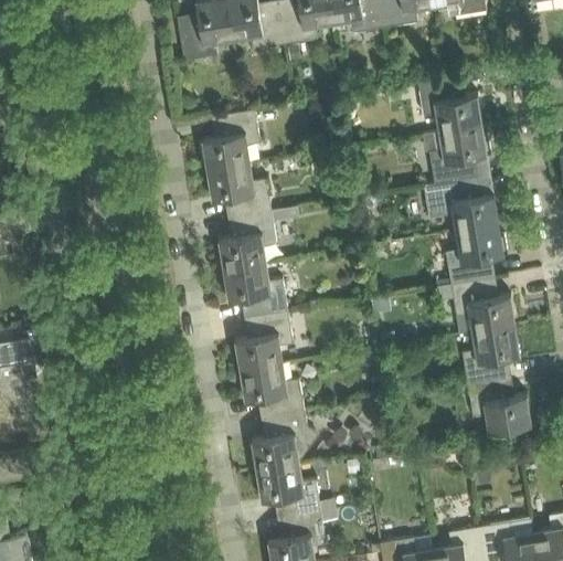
[(178,17),(176,17),(183,61),(205,57),(216,55),(214,42),(232,39),(225,0),(209,0),(197,2),(195,0),(194,1),(198,16),(198,19),(191,20),(191,17),(178,19),(178,17)]
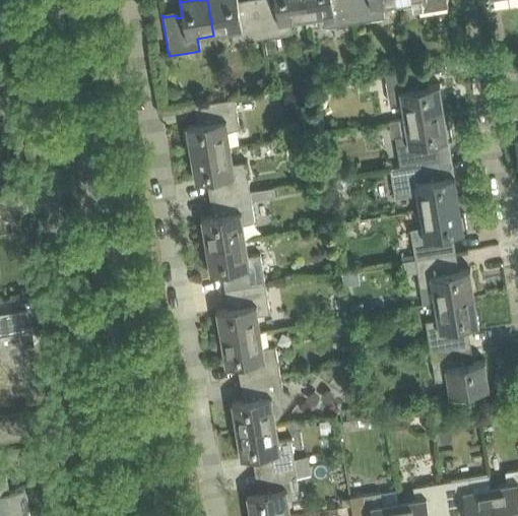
[(207,0),(213,36),(230,34),(232,45),(262,41),(255,2),(243,4),(244,7),(238,8),(238,5),(236,0),(207,0)]
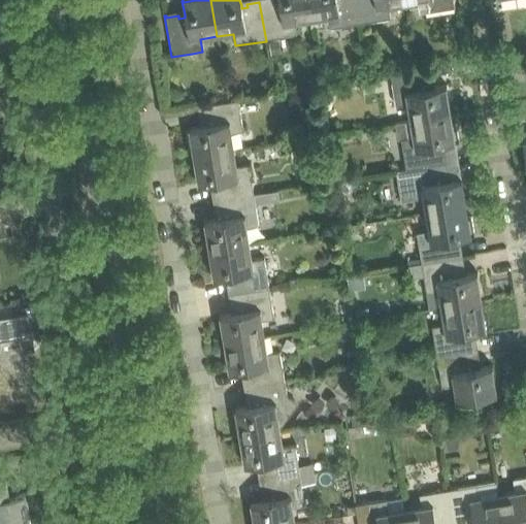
[(272,0),(259,2),(266,41),(295,36),(293,23),(310,20),(306,0),(277,0),(278,2),(272,3),(272,0)]
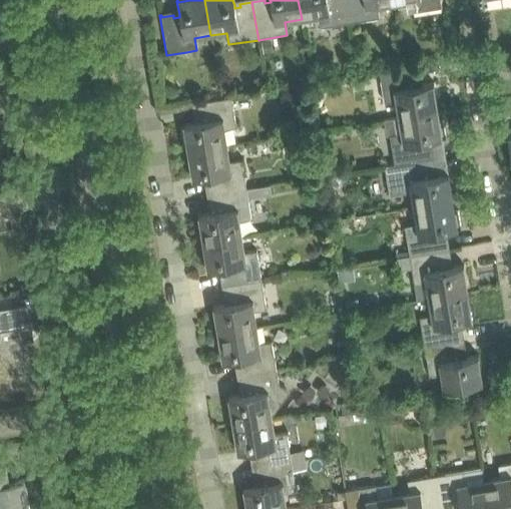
[(298,0),(302,19),(318,17),(320,29),(349,24),(345,0),(298,0)]
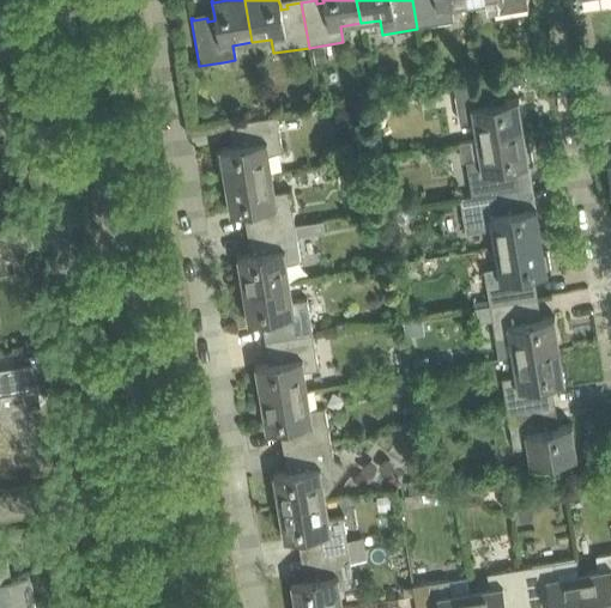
[(412,0),(417,29),(453,24),(451,10),(470,6),(467,0),(412,0)]
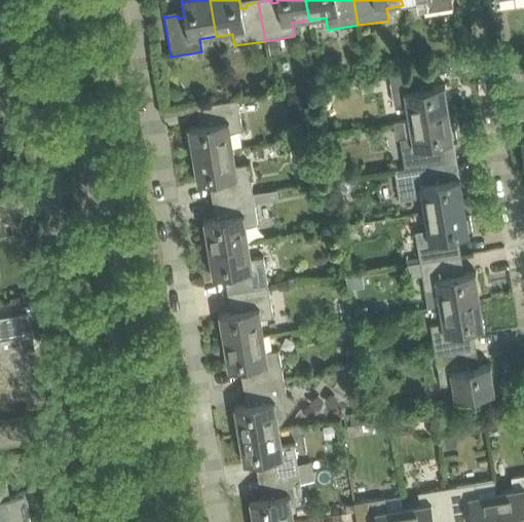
[(401,0),(403,5),(418,3),(420,15),(432,13),(452,10),(450,0),(401,0)]
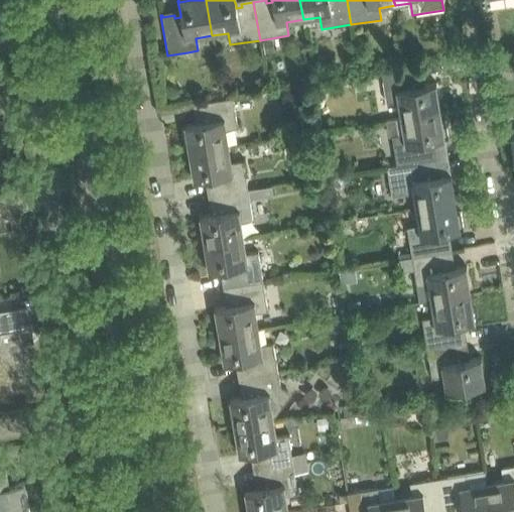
[(263,56),(273,54),(271,42),(261,44),(263,56)]
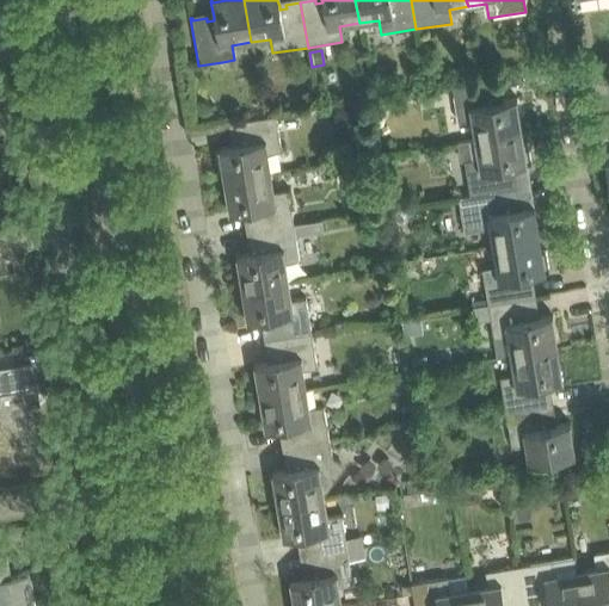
[(595,60),(578,62),(580,80),(597,76),(595,60)]
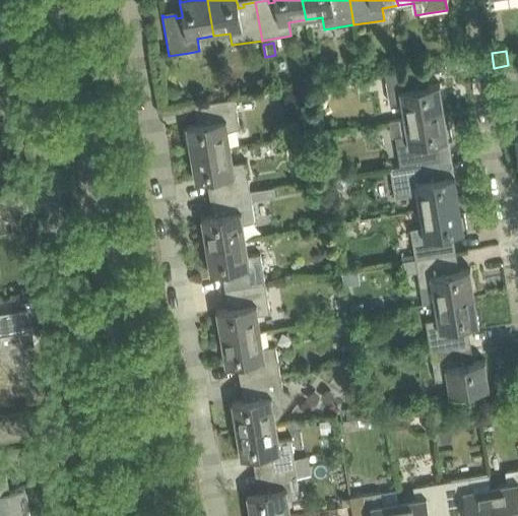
[(425,89),(422,71),(424,71),(424,69),(404,73),(384,76),(388,107),(401,105),(403,121),(442,115),(438,87),(439,87),(439,86),(425,89)]
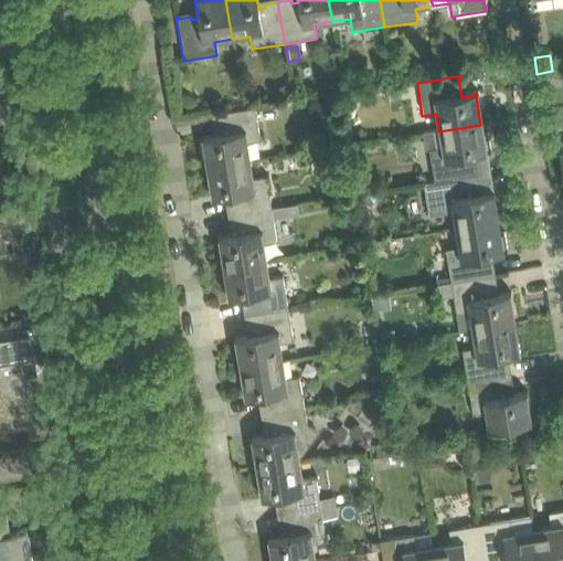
[(330,97),(320,98),(322,112),(336,109),(333,97),(330,97)]
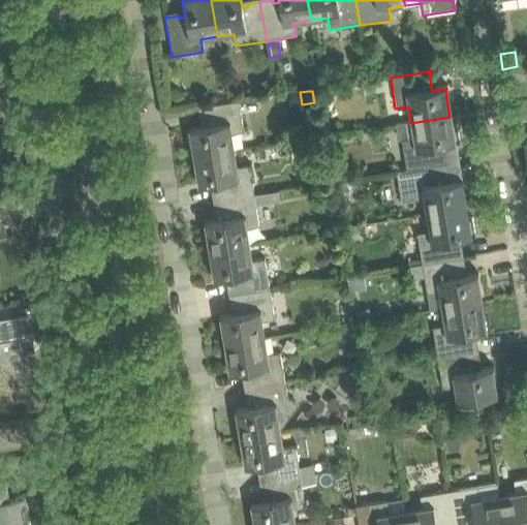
[(244,134),(239,101),(196,109),(196,110),(199,110),(203,127),(188,130),(188,131),(189,130),(194,158),(234,152),(231,136),(244,134)]
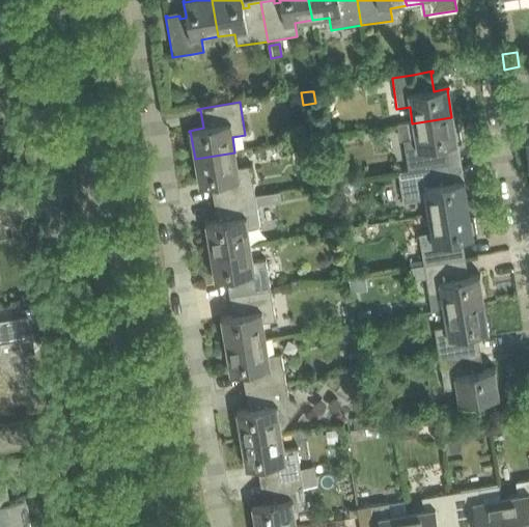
[(457,126),(452,126),(451,117),(412,123),(415,141),(402,142),(408,172),(446,166),(443,147),(457,145),(457,144),(461,144),(457,126)]
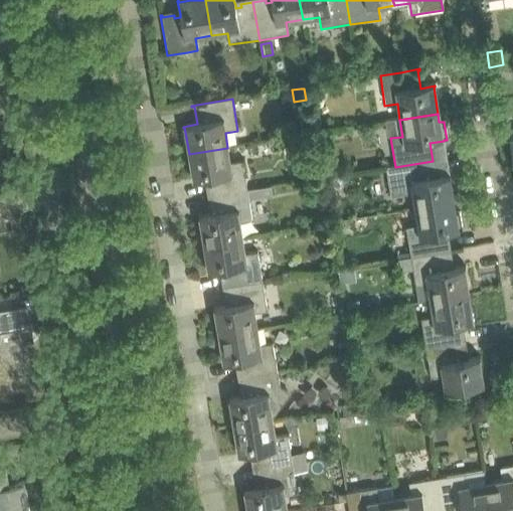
[(230,165),(227,148),(189,154),(193,181),(192,181),(192,183),(206,180),(208,197),(247,191),(242,163),(230,165)]
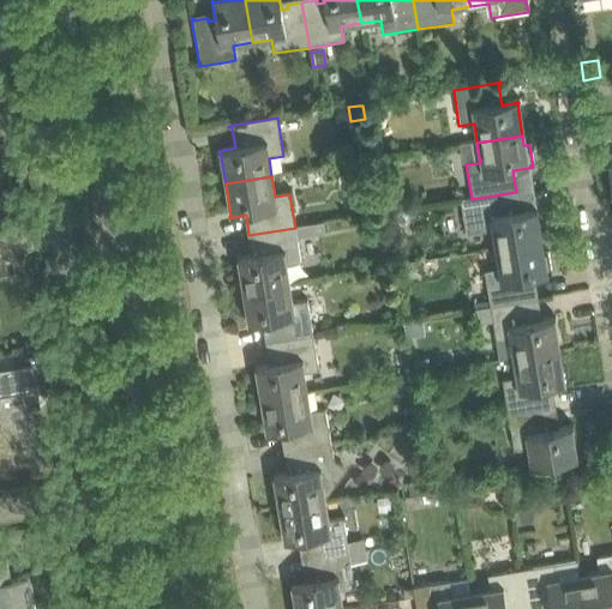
[(520,213),(516,192),(472,199),(472,200),(462,203),(467,236),(492,233),(495,252),(540,243),(535,212),(537,212),(537,211),(520,213)]
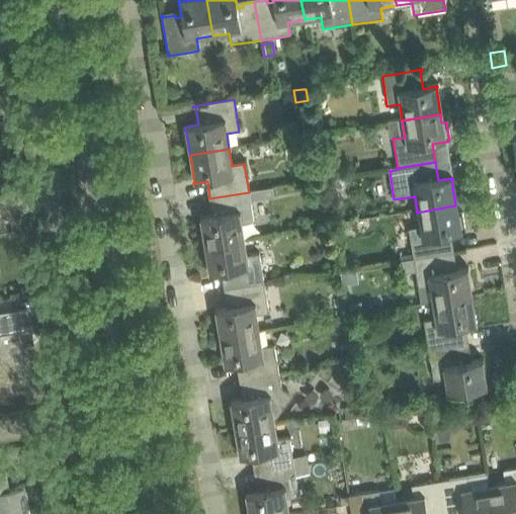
[(334,168),(325,169),(327,179),(336,178),(334,168)]
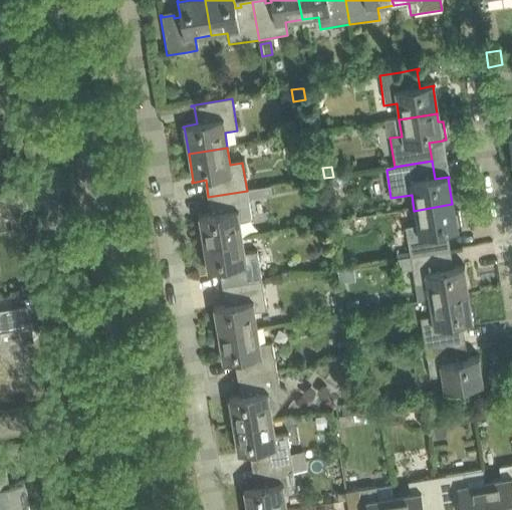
[(333,180),(325,182),(327,193),(335,192),(333,180)]
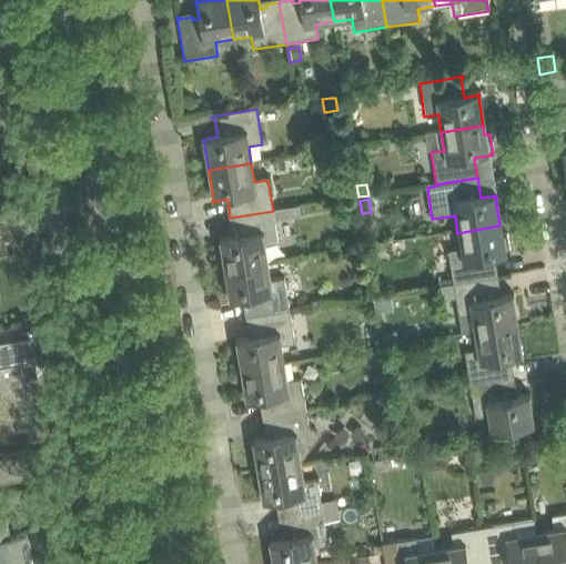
[(233,239),(219,241),(219,242),(220,242),(225,271),(268,264),(264,247),(279,244),(274,222),(273,211),(230,218),(233,239)]
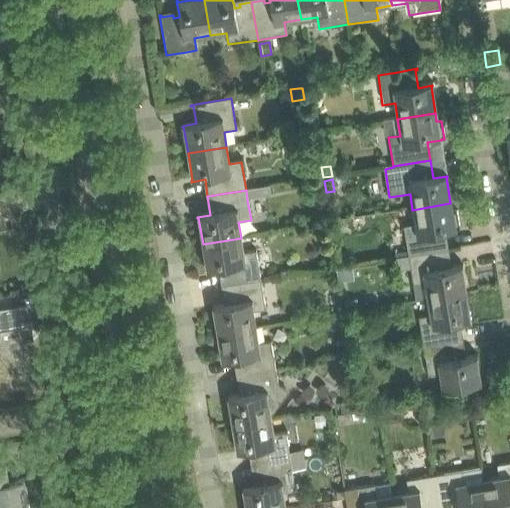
[(0,220),(9,219),(5,196),(0,196),(0,220)]
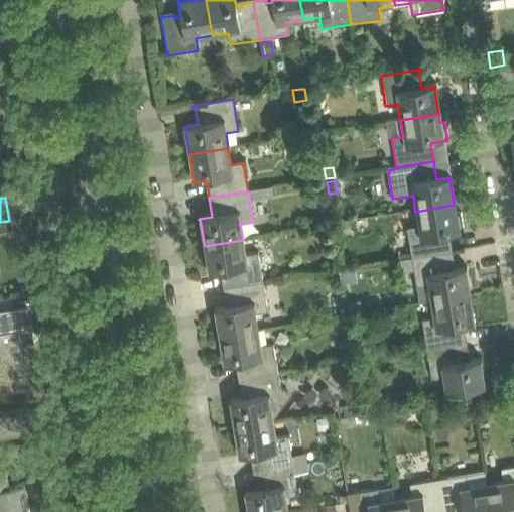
[(445,235),(460,233),(460,231),(463,231),(460,215),(456,215),(454,205),(415,212),(417,229),(407,230),(411,259),(448,253),(445,235)]
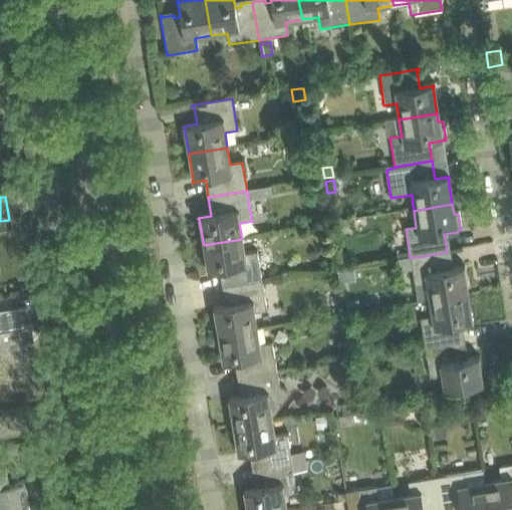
[(339,225),(329,226),(330,237),(340,236),(339,225)]
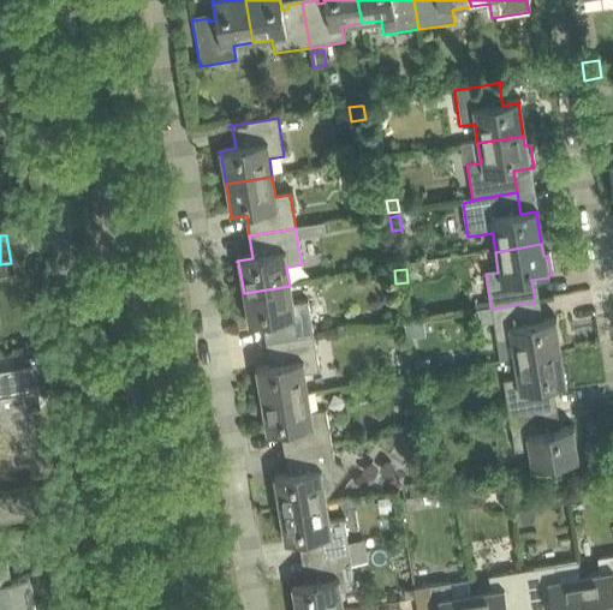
[(292,305),(290,286),(244,293),(249,326),(247,326),(248,327),(265,324),(267,345),(314,338),(308,303),(292,305)]
